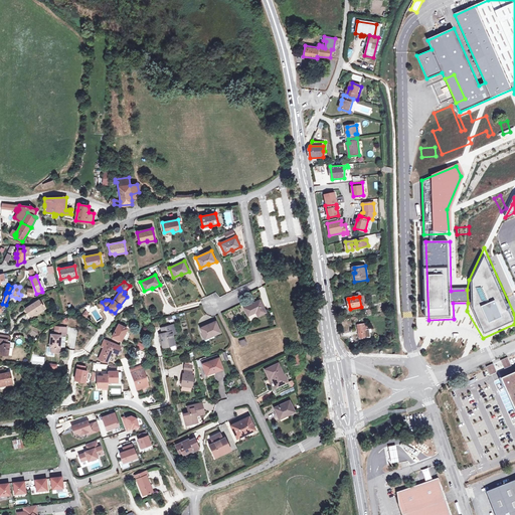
[(30,315),(42,308),(43,308),(38,300),(25,309),(29,316),(30,315)]
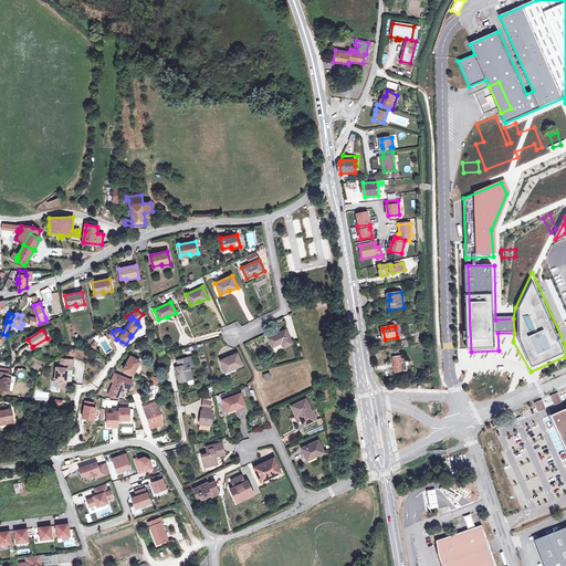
[(292,344),(285,329),(268,338),(272,346),(282,342),(284,347),(292,344)]
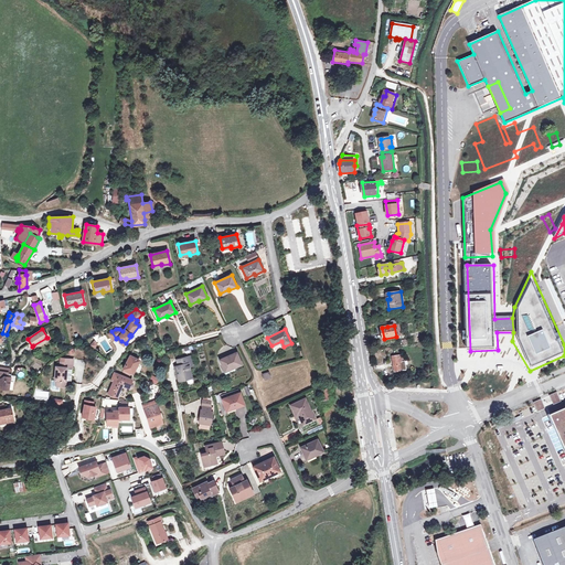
[(49,341),(46,338),(33,345),(35,349),(49,341)]
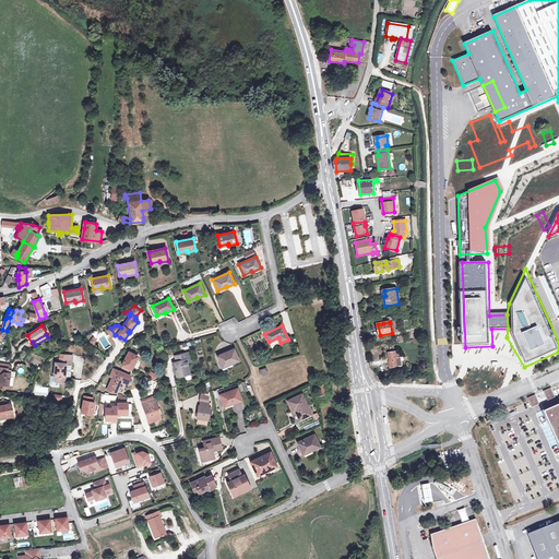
[(105,349),(110,346),(106,339),(100,342),(105,349)]
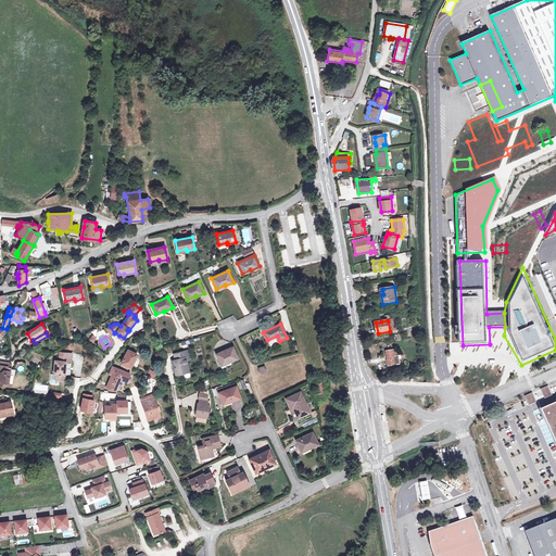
[(232,348),(216,354),(220,365),(228,362),(229,363),(238,358),(232,348)]
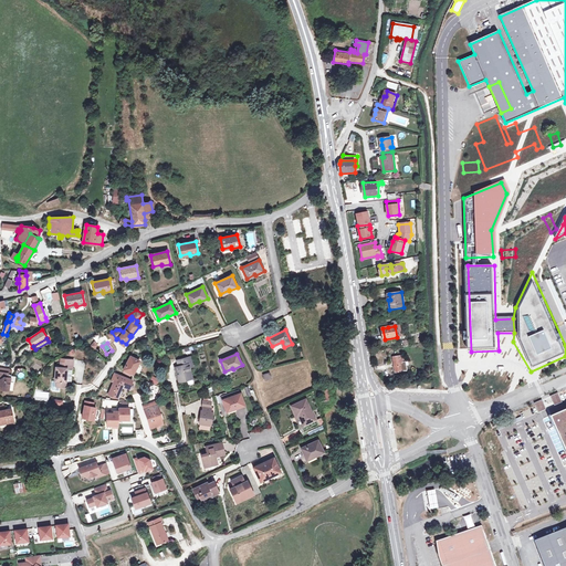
[(139,362),(138,360),(136,359),(130,356),(128,359),(127,362),(124,369),(125,370),(124,373),(127,375),(128,373),(132,374),(133,375),(139,362)]
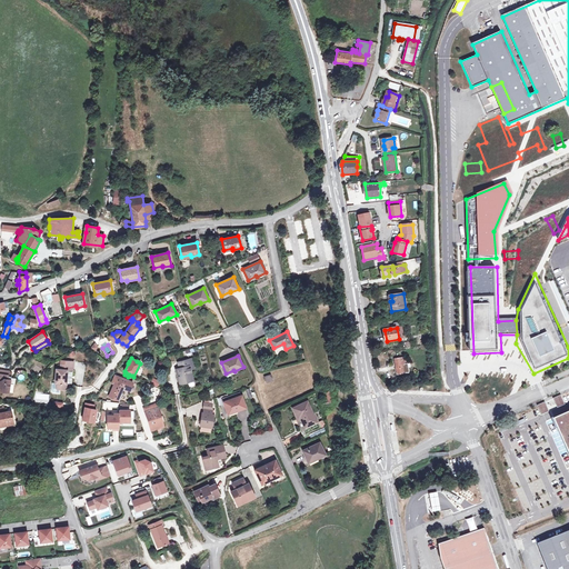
[(405,358),(396,359),(398,375),(410,372),(408,363),(407,363),(407,360),(405,360),(405,358)]
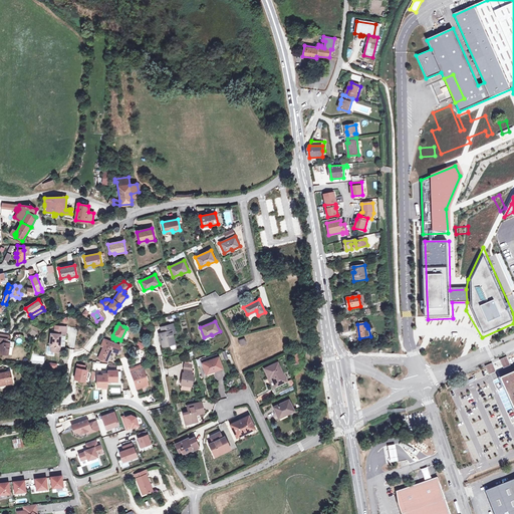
[(175,344),(172,333),(171,330),(175,329),(173,324),(166,325),(168,331),(162,333),(159,333),(163,347),(175,344)]
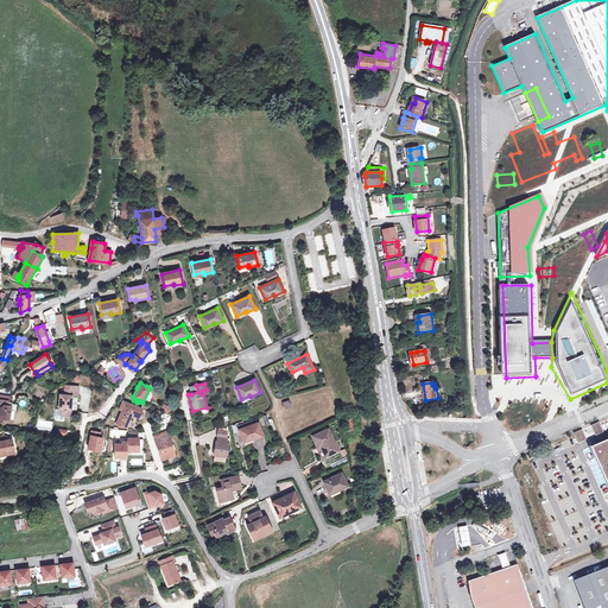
[(68,387),(67,393),(63,392),(61,407),(63,407),(62,413),(65,413),(71,415),(74,394),(80,396),(81,390),(73,388),(68,387)]
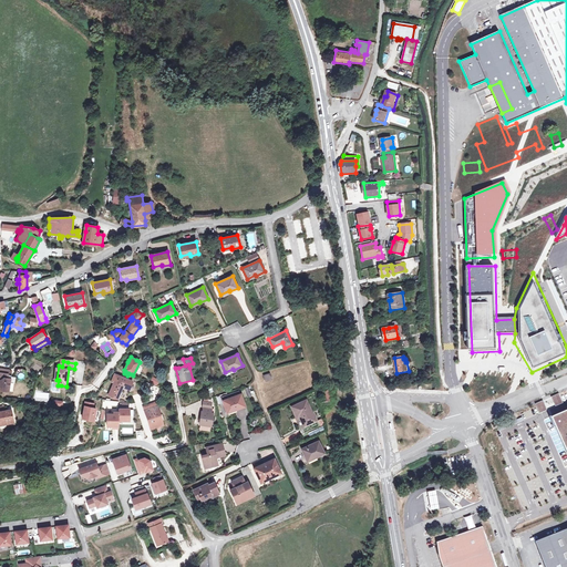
[(9,374),(0,372),(0,389),(9,391),(10,382),(8,381),(9,374)]
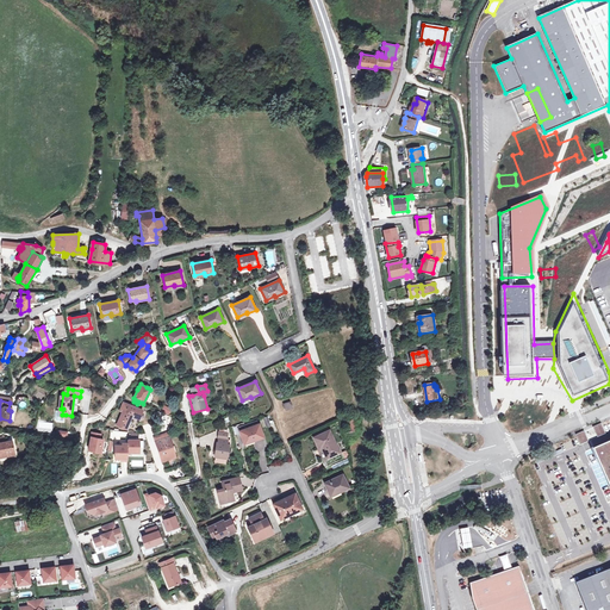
[(138,416),(141,410),(124,403),(120,410),(123,411),(117,425),(126,429),(130,423),(132,415),(138,416)]
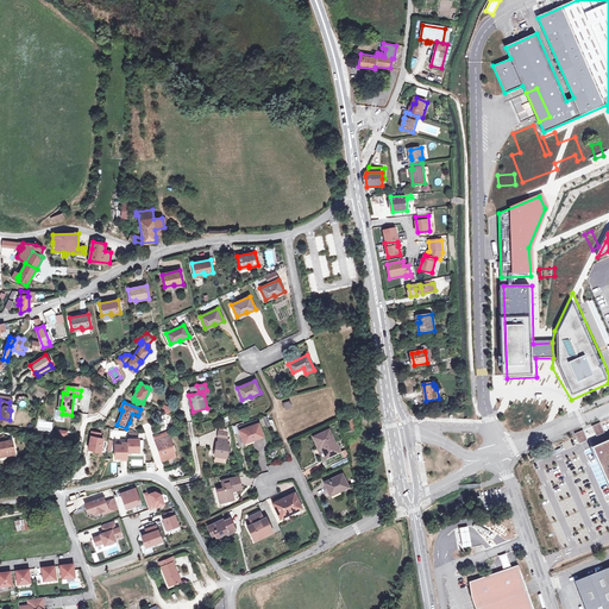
[(592,426),(596,435),(604,433),(601,422),(592,426)]
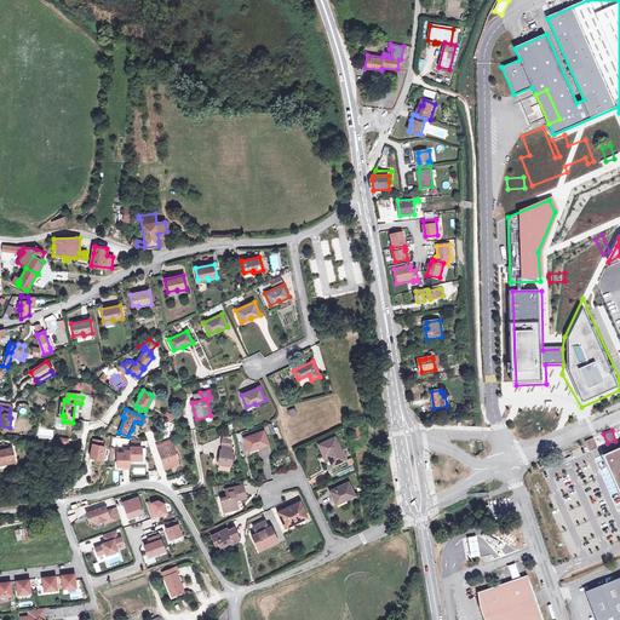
[(262,432),(246,437),(244,438),(248,449),(258,447),(258,448),(268,445),(263,431),(262,432)]
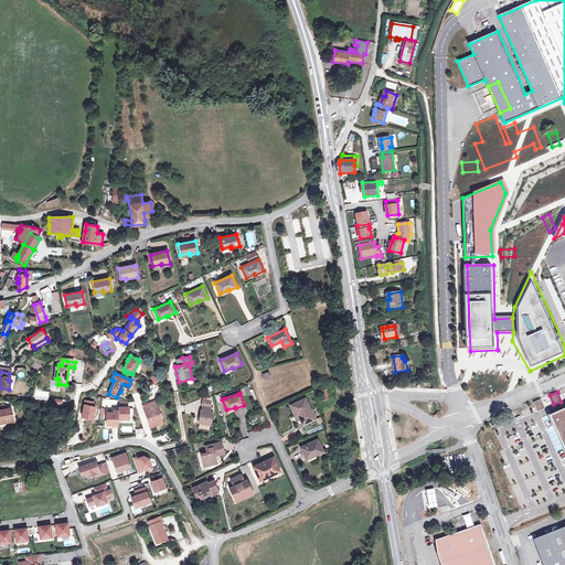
[(545,405),(552,402),(548,395),(542,400),(545,405)]
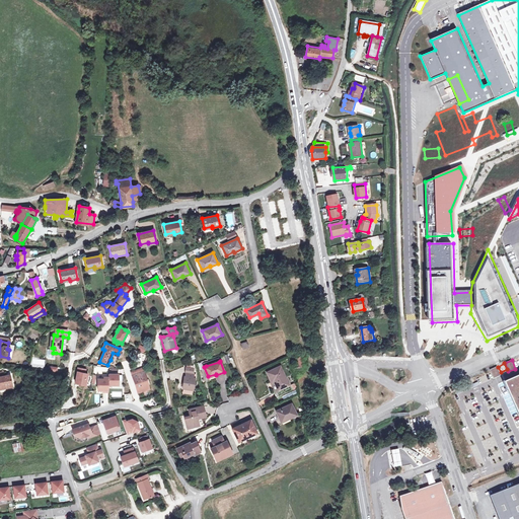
[(274,380),(279,390),(289,385),(280,366),(268,372),(272,381),(274,380)]
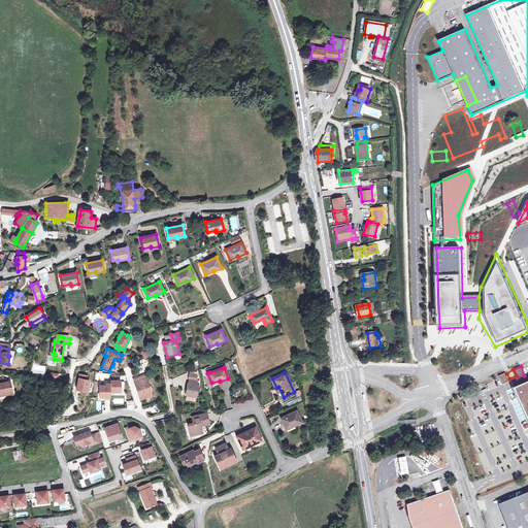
[(133,378),(134,382),(146,378),(146,373),(133,378)]
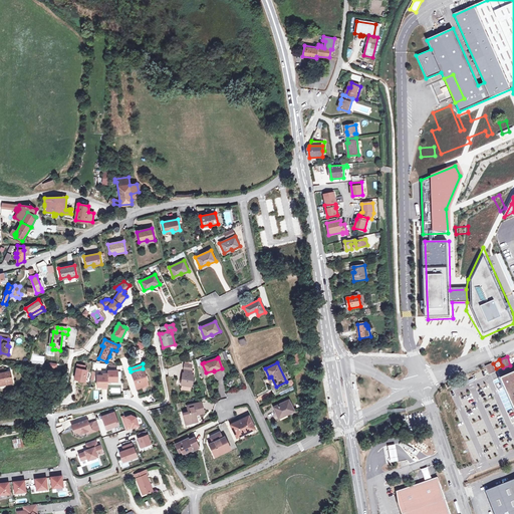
[(493,363),(486,366),(489,374),(496,371),(493,363)]
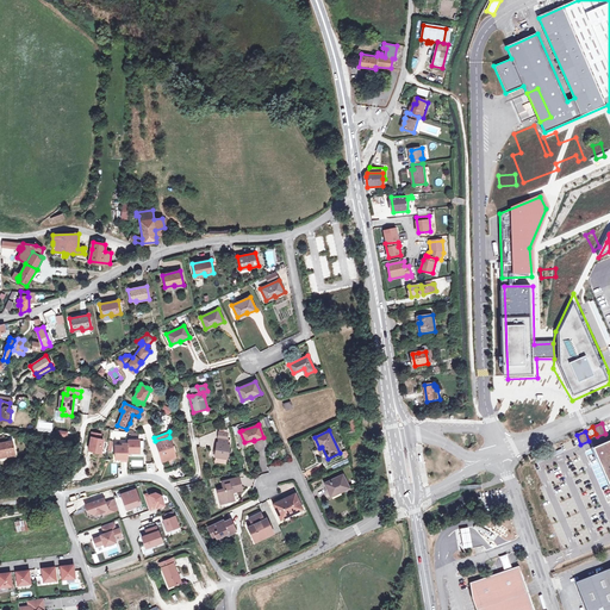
[(101,435),(92,433),(89,450),(100,453),(103,440),(100,439),(101,435)]
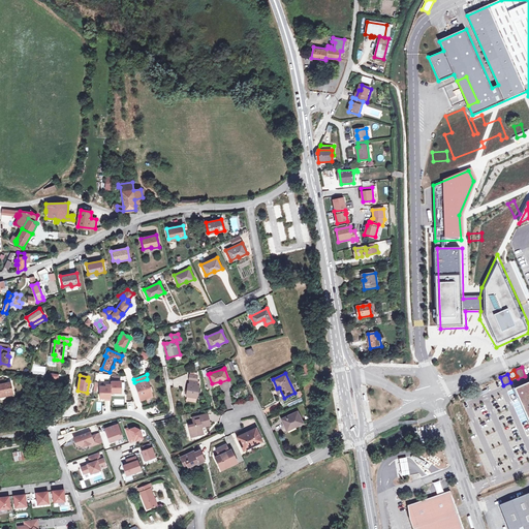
[(147,378),(147,379),(134,382),(141,401),(153,397),(147,378)]
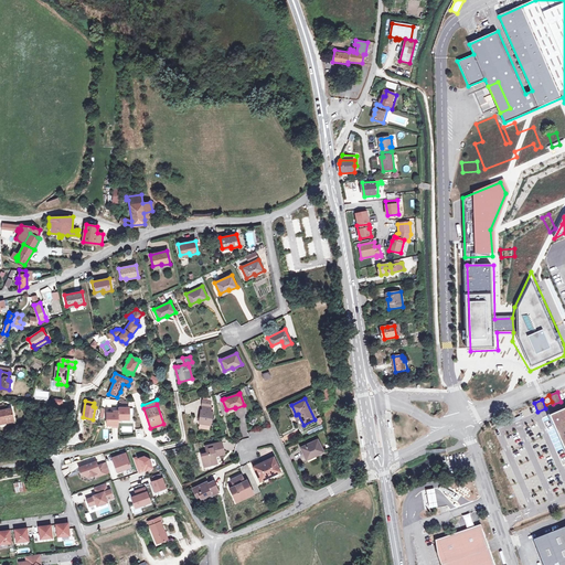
[(288,406),(298,427),(304,425),(298,414),(296,415),(291,405),(288,406)]
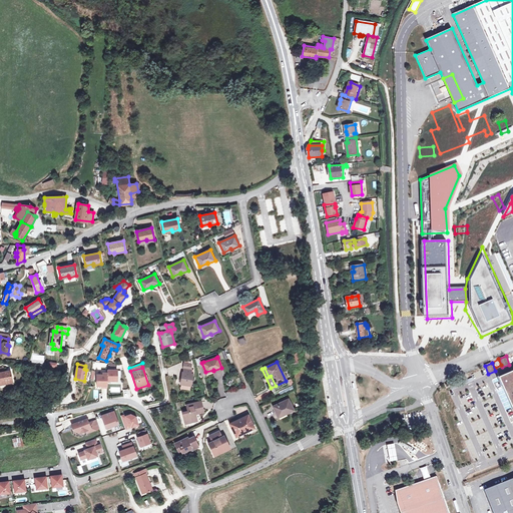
[(191,370),(184,369),(183,373),(182,373),(180,384),(190,386),(192,374),(191,374),(191,370)]
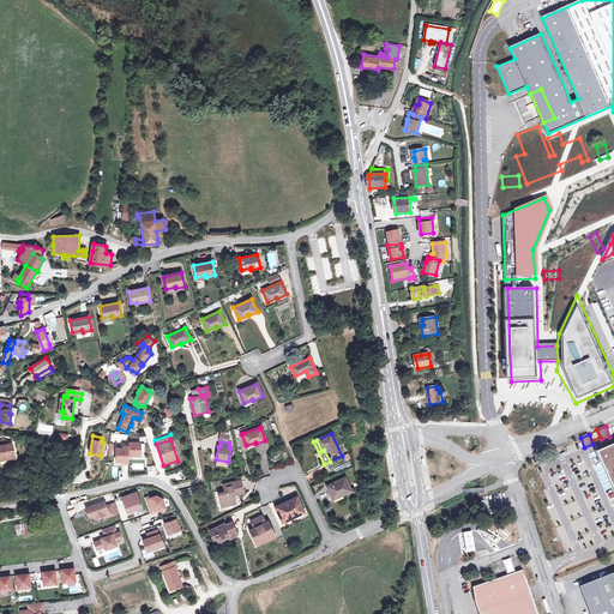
[(0,459),(7,459),(7,456),(14,455),(12,444),(5,445),(0,446),(0,459)]
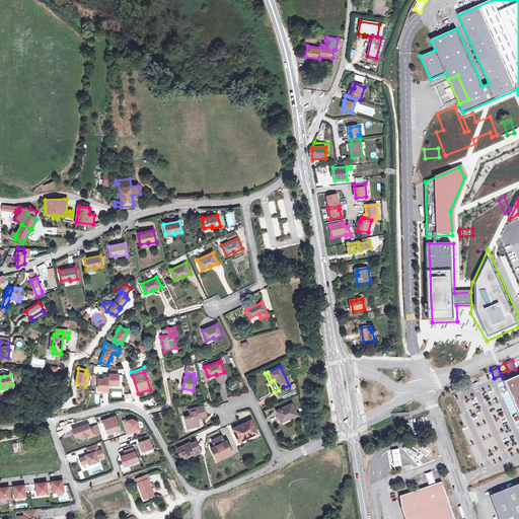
[(109,378),(109,385),(119,385),(119,375),(109,375),(109,378)]
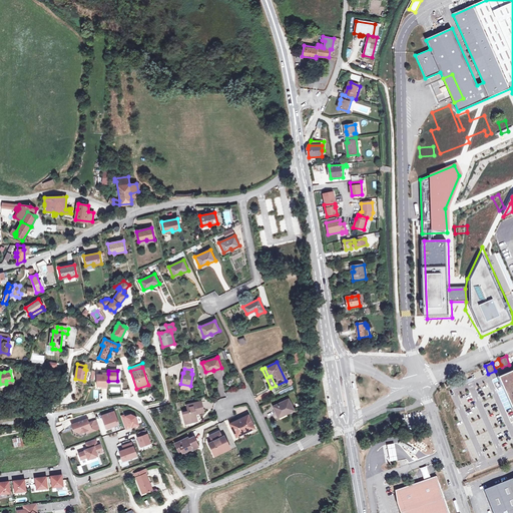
[(512,372),(503,377),(512,401),(512,372)]
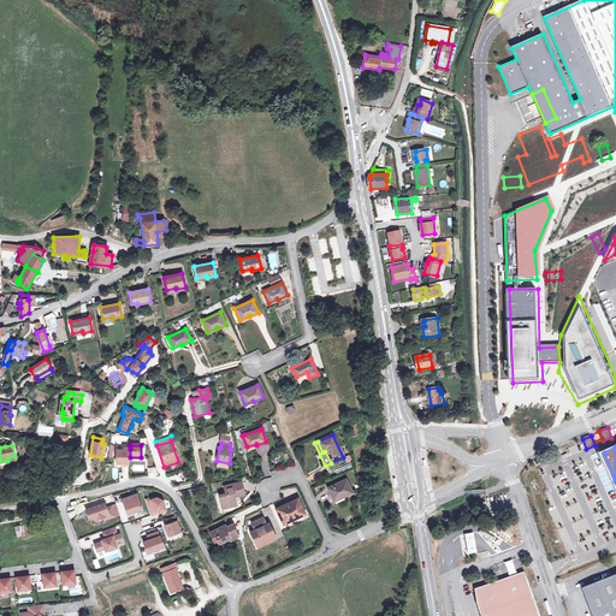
[(124,451),(117,450),(117,463),(123,463),(125,463),(125,466),(129,466),(130,457),(130,449),(124,449),(124,451)]
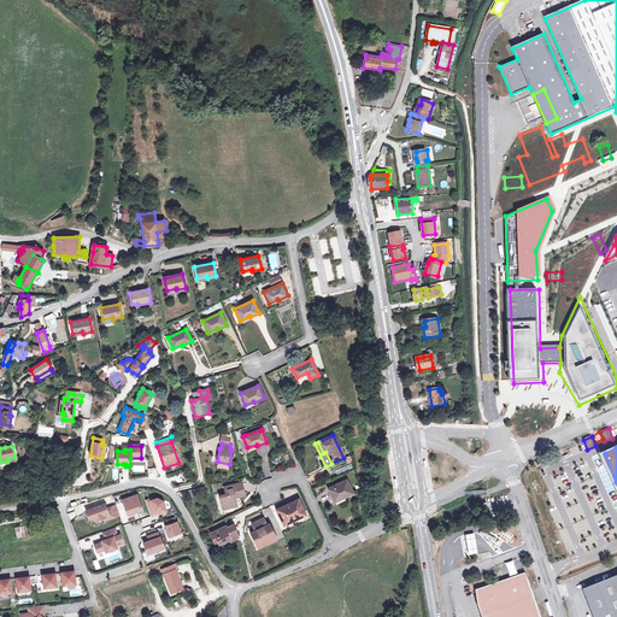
[(346,464),(344,458),(331,464),(325,466),(329,472),(346,464)]
